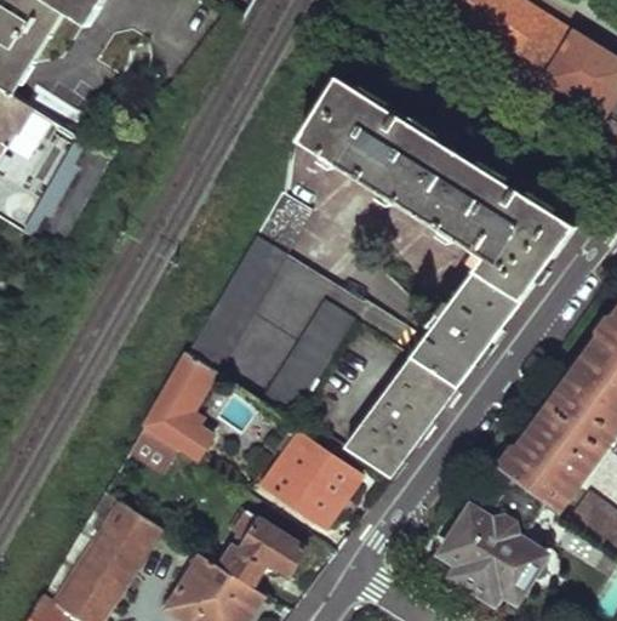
[(0,89),(10,95),(60,13),(84,29),(102,0),(0,0),(0,89)]
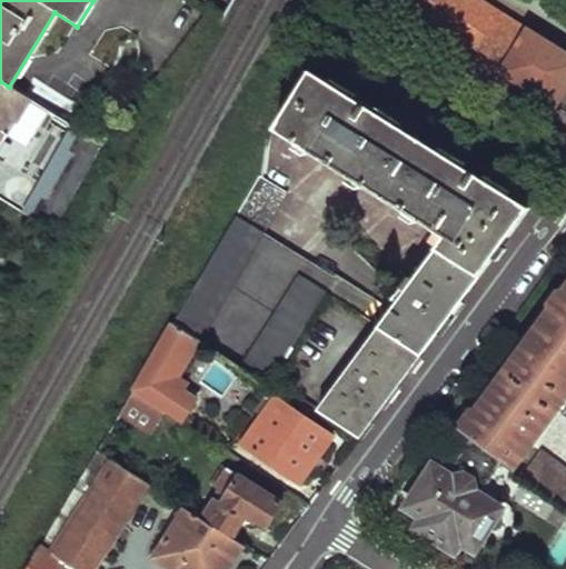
[(379,0),(496,72),(496,75),(549,109),(565,81),(565,55),(523,29),(522,31),(472,0),(379,0)]
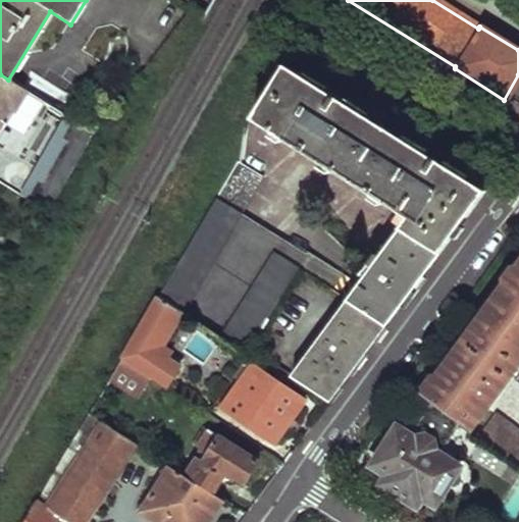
[(251,118),(406,215),(372,261),(368,258),(361,268),(364,273),(356,283),(283,233),(218,337),(243,354),(300,266),(345,299),(347,300),(382,325),(424,270),(482,192),(437,163),(342,104),(281,66),(251,118)]
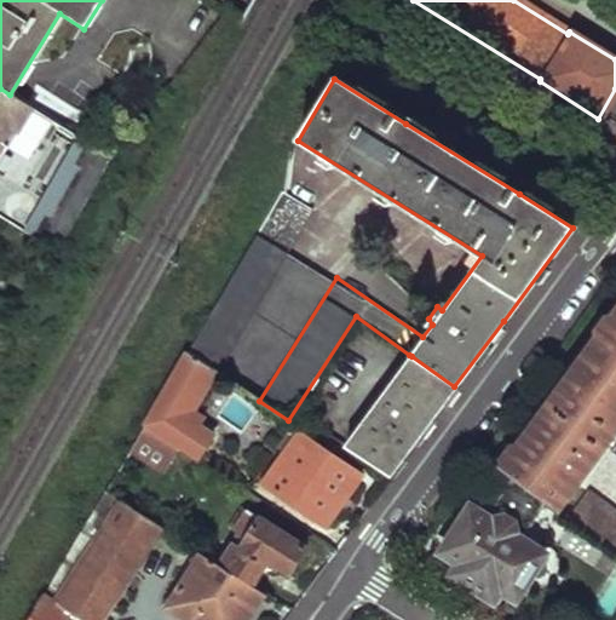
[(0,159),(7,147),(0,143),(12,125),(18,128),(27,114),(36,120),(40,113),(10,95),(0,89),(0,159)]
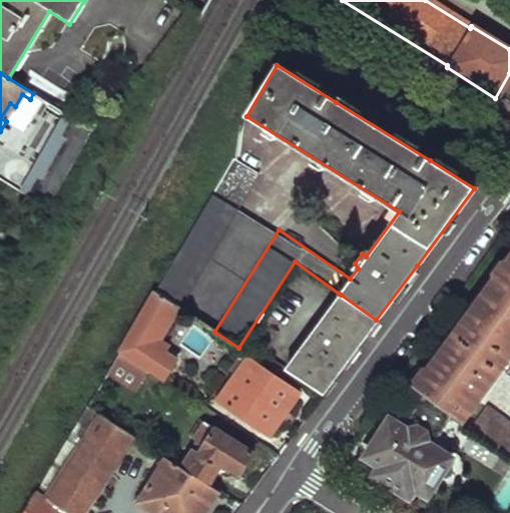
[(44,108),(63,119),(66,113),(48,102),(44,108)]
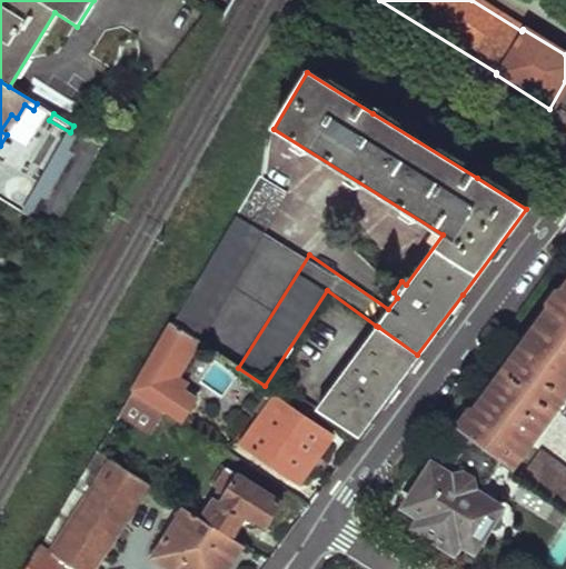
[(72,152),(45,198),(61,208),(99,141),(73,126),(70,132),(62,146),(72,152)]
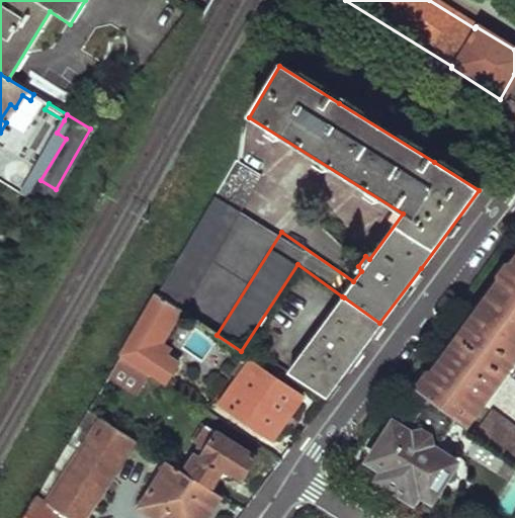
[(233,159),(155,293),(179,309),(181,311),(243,204),(260,174),(233,159)]
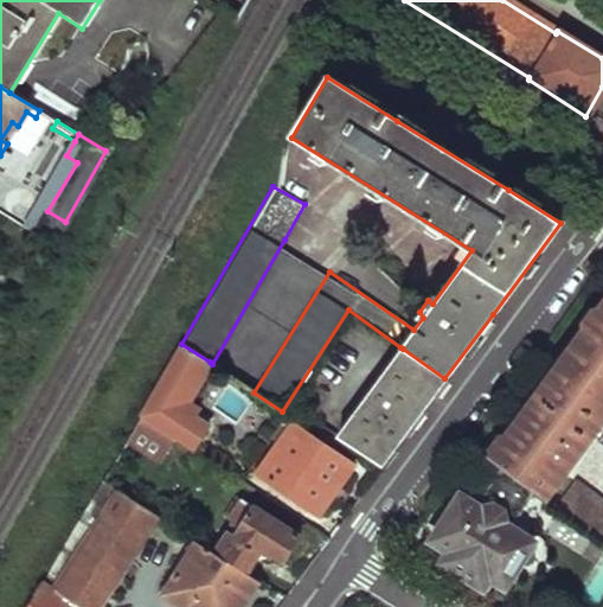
[(47,211),(34,234),(51,244),(65,222),(47,211)]
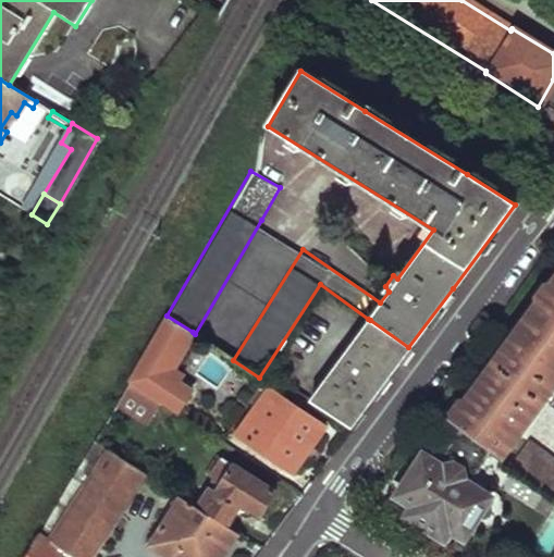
[(303,249),(261,220),(195,334),(233,360),(303,249)]
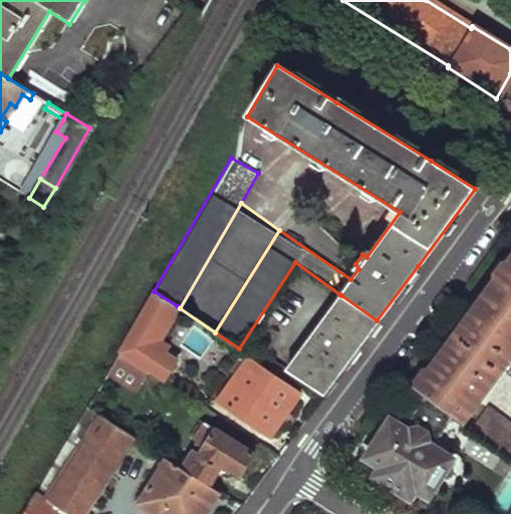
[(510,260),(414,390),(458,423),(510,351),(510,260)]
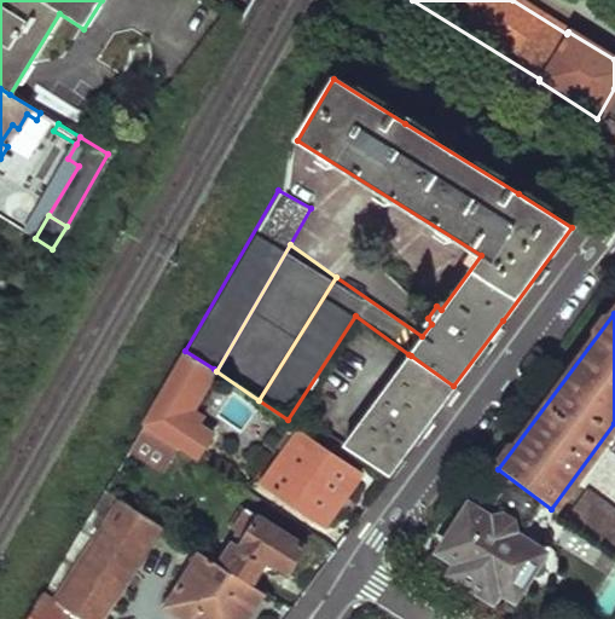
[(143,422),(191,455),(207,431),(195,423),(199,415),(189,408),(214,369),(185,351),(143,422)]
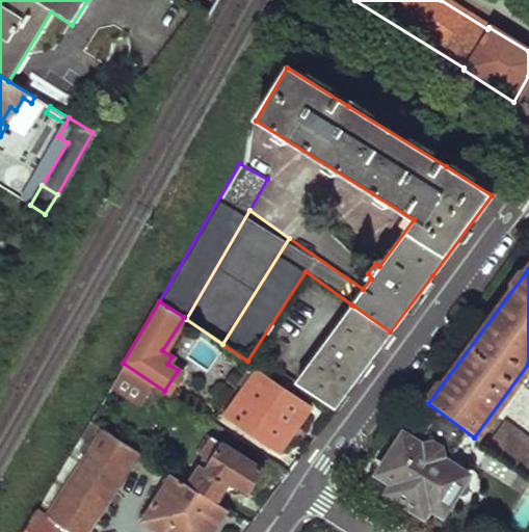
[(353,306),(297,384),(305,389),(321,401),(333,408),(390,331),(353,306)]
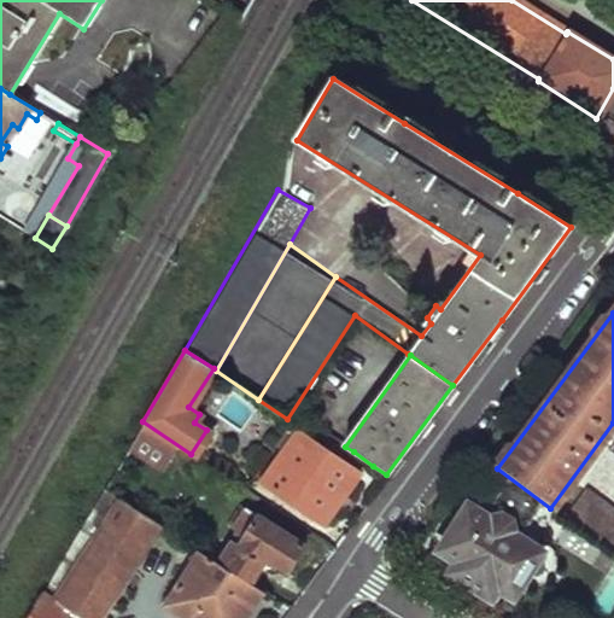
[(127,450),(158,470),(173,448),(140,426),(127,450)]
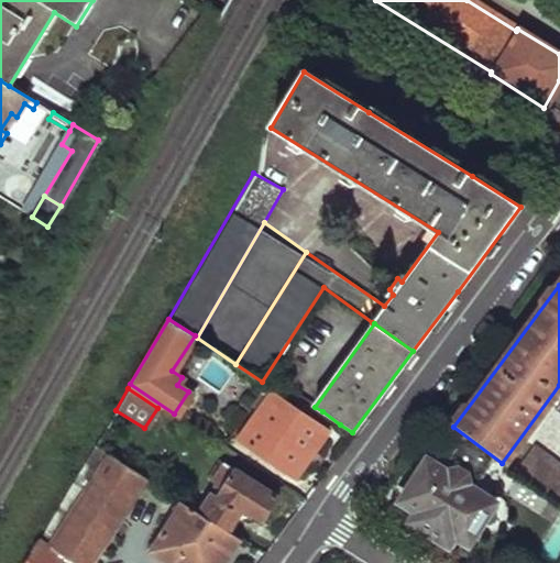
[(230,434),(295,478),(326,434),(262,389),(230,434)]
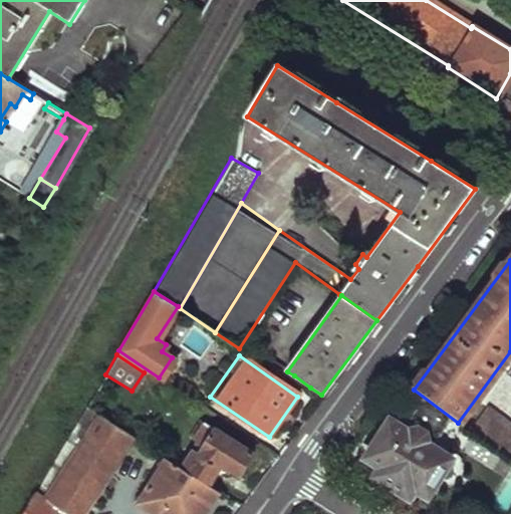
[(288,384),(305,397),(310,388),(294,375),(288,384)]
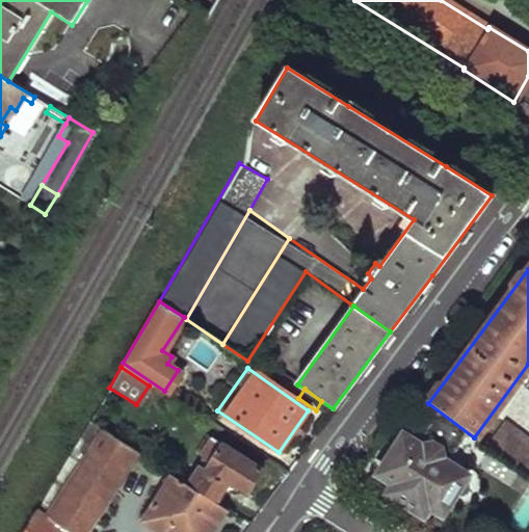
[(25,531),(86,531),(139,453),(89,421),(25,531)]
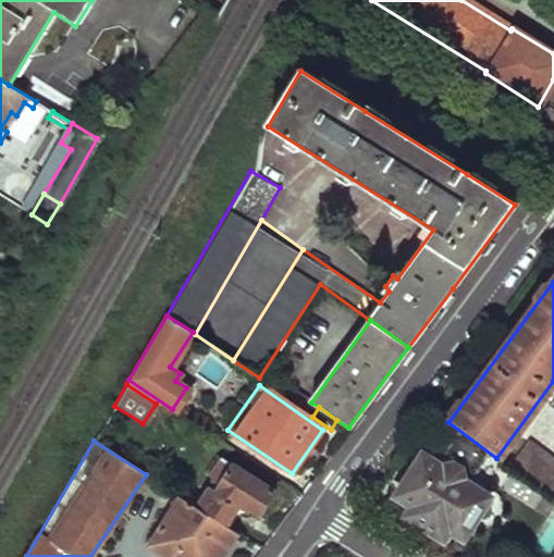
[(507,466),(553,500),(553,462),(525,442),(507,466)]
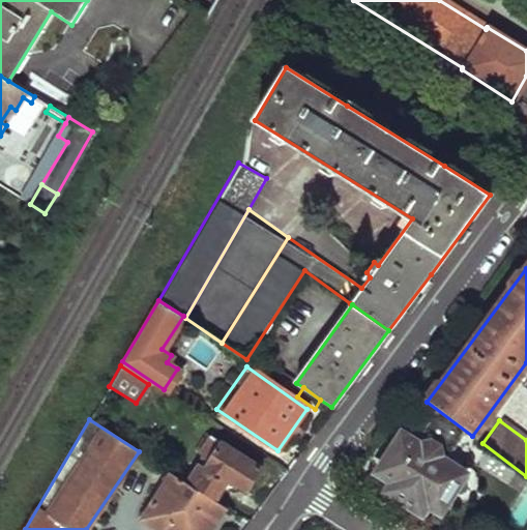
[(391,496),(429,520),(435,508),(448,518),(475,478),(452,464),(452,449),(440,442),(426,447),(410,437),(384,477),(398,486),(391,496)]
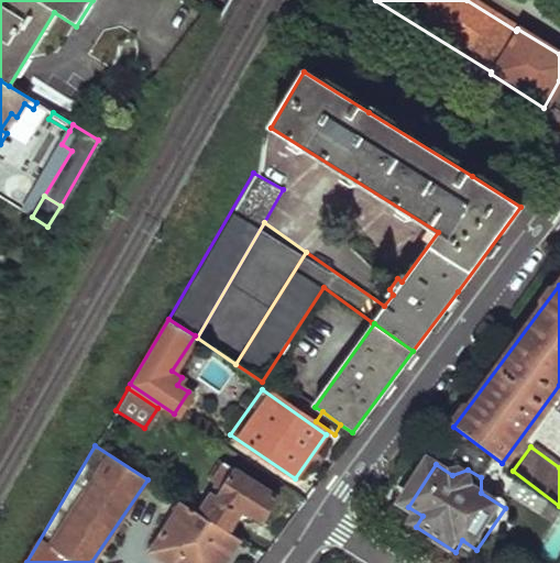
[(215,497),(202,516),(229,533),(245,509),(264,521),(277,501),(238,475),(221,501),(215,497)]
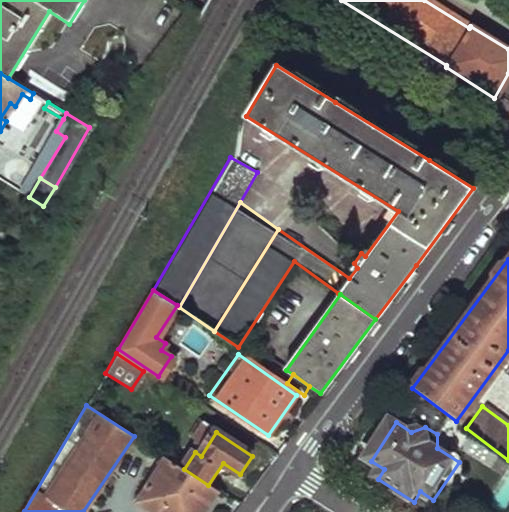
[(167,458),(139,502),(154,511),(201,511),(216,490),(208,485),(184,469),(167,458)]
